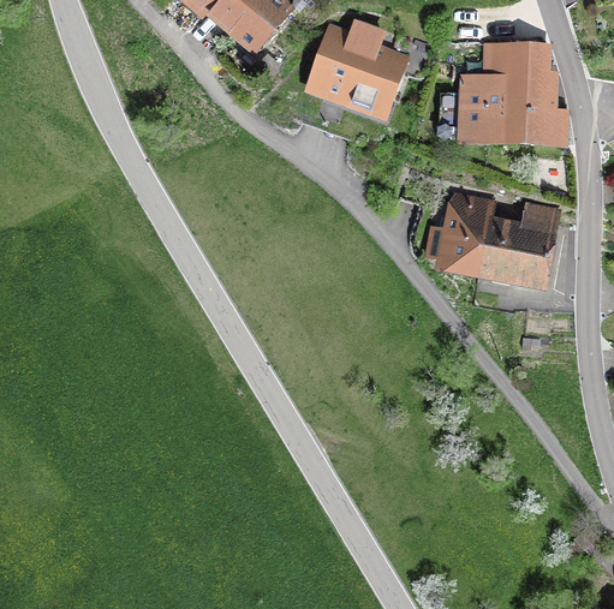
[(178,0),(196,15),(202,7),(252,49),(286,9),(276,0),(178,0)]
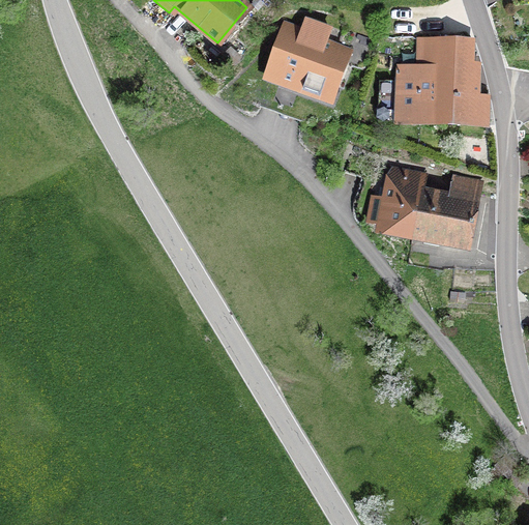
[(260,78),(332,105),(353,51),(281,24),(260,78)]
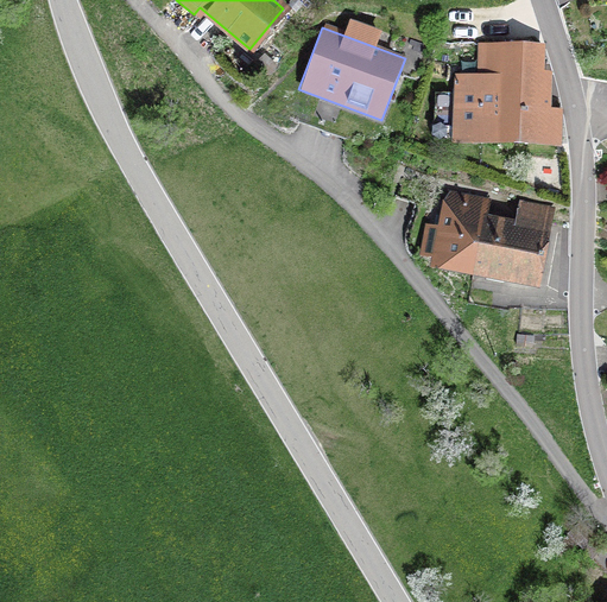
[(539,43),(499,42),(479,40),(478,76),(456,75),(454,138),(558,140),(558,108),(541,107),(542,71),(538,70),(539,43)]
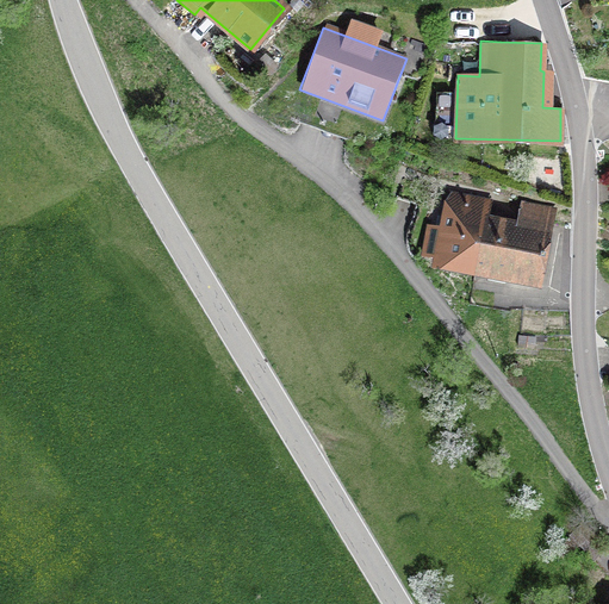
[(435,261),(473,268),(483,220),(486,198),(448,191),(441,226),(426,224),(421,253),(436,255),(435,261)]
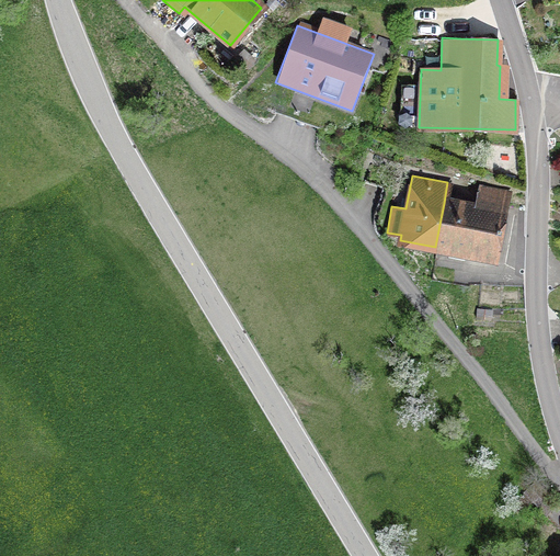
[(435,247),(495,259),(507,191),(477,184),(472,210),(444,203),(435,247)]
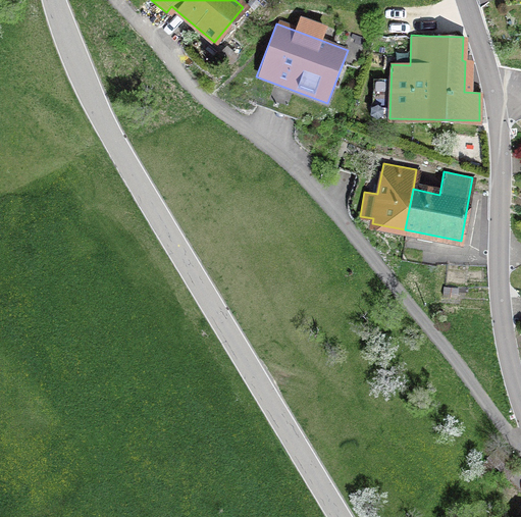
[(506,476),(516,466),(497,445),(485,455),(506,476)]
